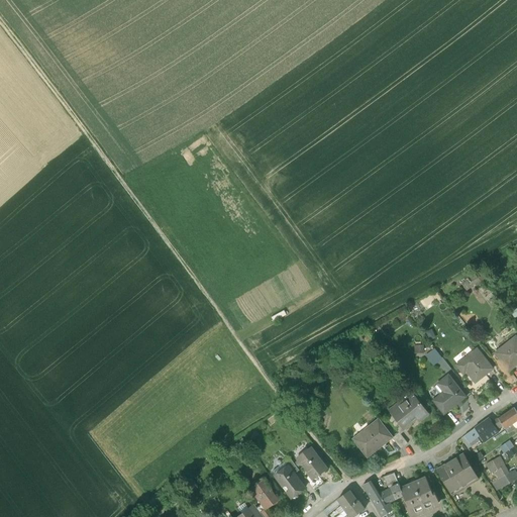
[(516,364),(516,337),(516,336),(496,352),(509,371),(516,364)]
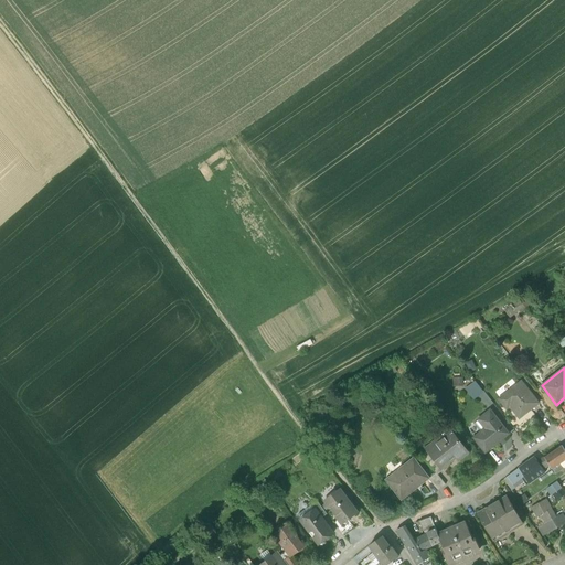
[(539,403),(522,381),(500,398),(516,420),(539,403)]
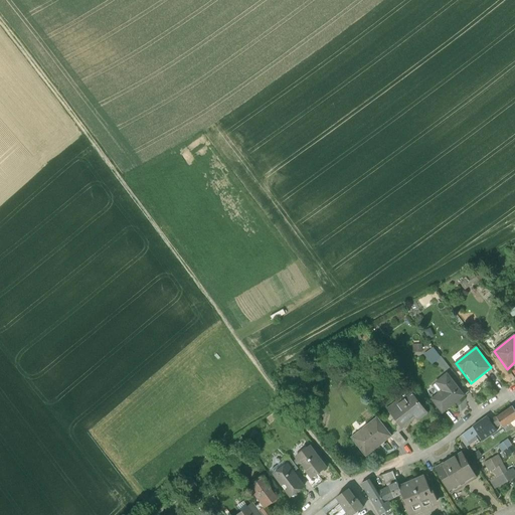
[(465,395),(447,373),(436,382),(436,383),(426,390),(433,398),(432,399),(443,412),(465,395)]
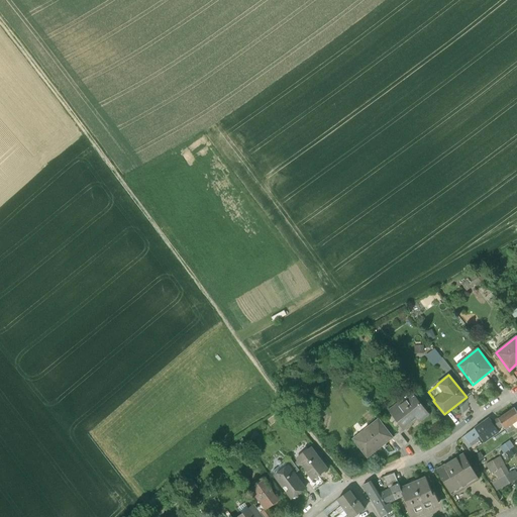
[(428,414),(413,395),(391,412),(404,428),(405,428),(417,418),(419,421),(428,414)]
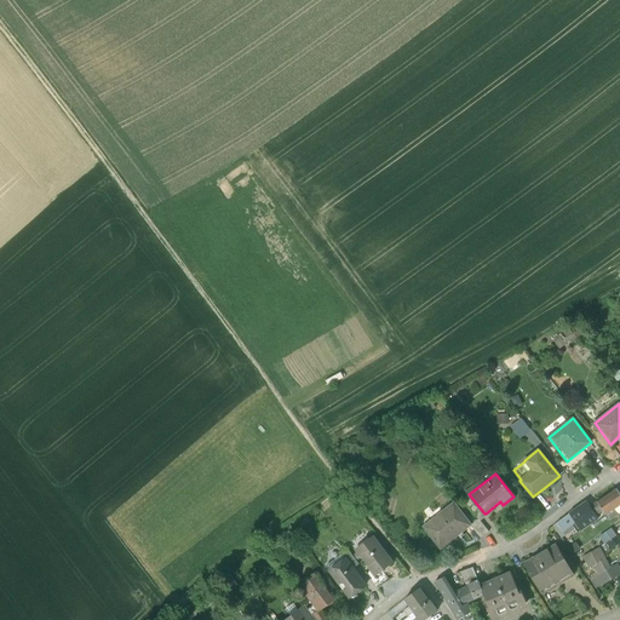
[(619,504),(619,492),(618,489),(606,497),(614,509),(619,504)]
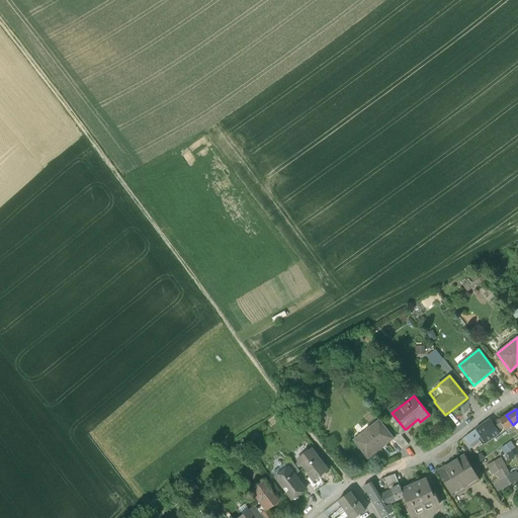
[(392,413),(392,412),(386,416),(401,433),(402,435),(407,430),(406,429),(405,429),(392,413)]
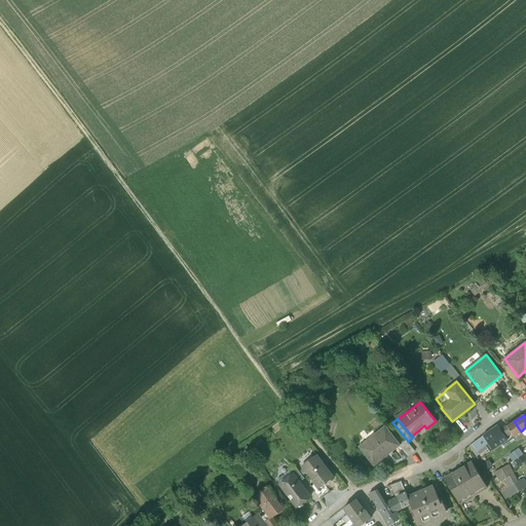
[(521,431),(514,421),(508,426),(512,434),(514,437),(521,431)]
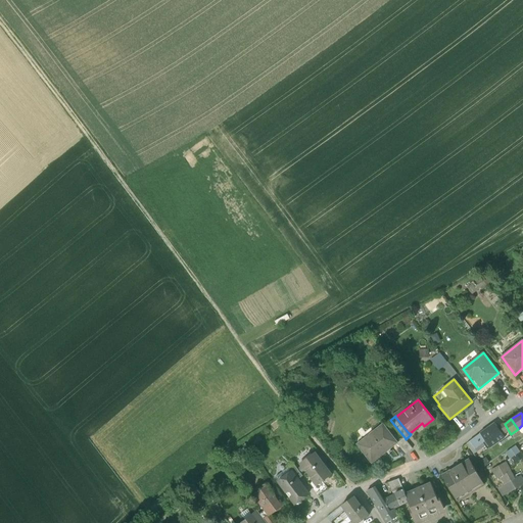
[(497,427),(494,423),(480,433),(486,441),(490,447),(505,437),(503,434),(497,427)]
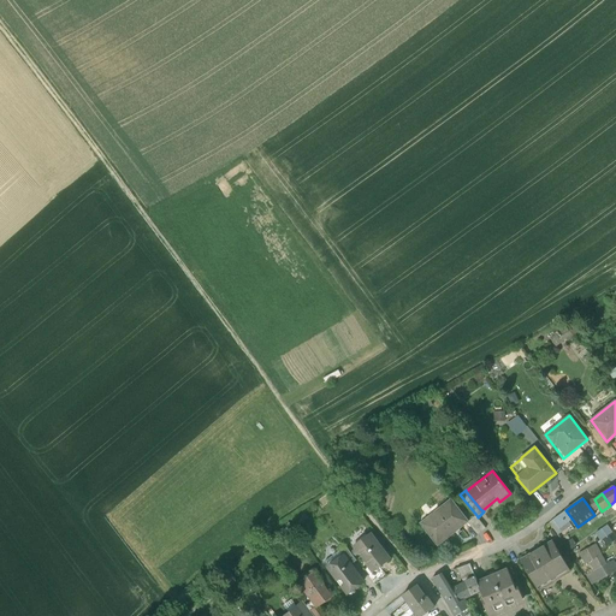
[(593,498),(586,503),(592,511),(599,508),(594,499),(593,498)]
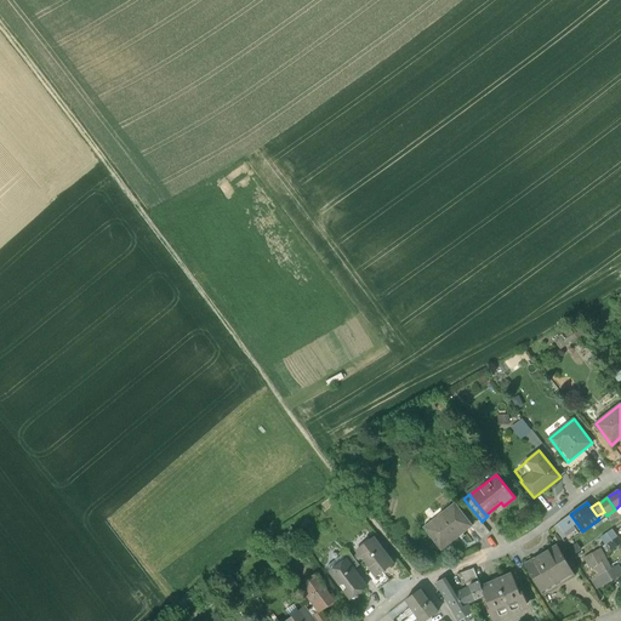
[(455,503),(440,516),(443,518),(427,530),(442,550),(472,525),(455,503)]
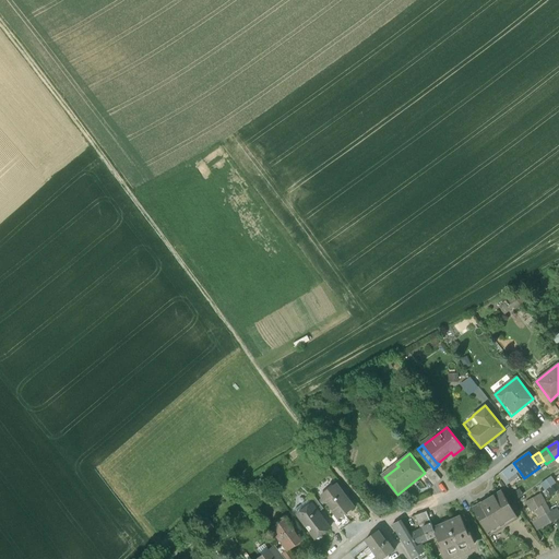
[(554,459),(546,464),(549,470),(557,464),(554,459)]
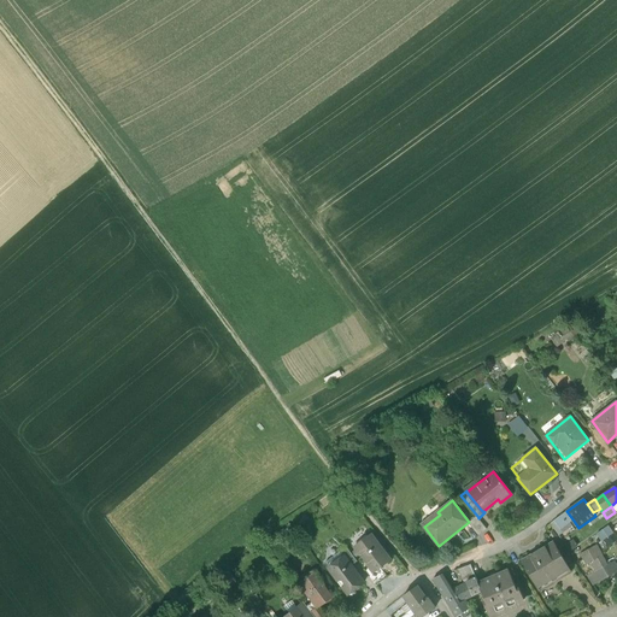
[(566,511),(551,523),(557,532),(574,521),(566,511)]
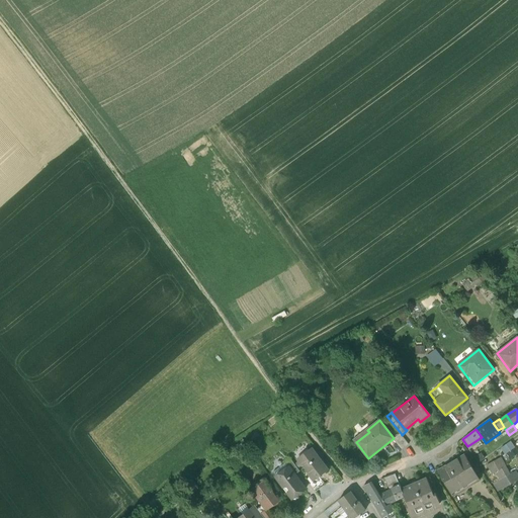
[(401,433),(394,439),(402,449),(409,444),(402,435),(401,433)]
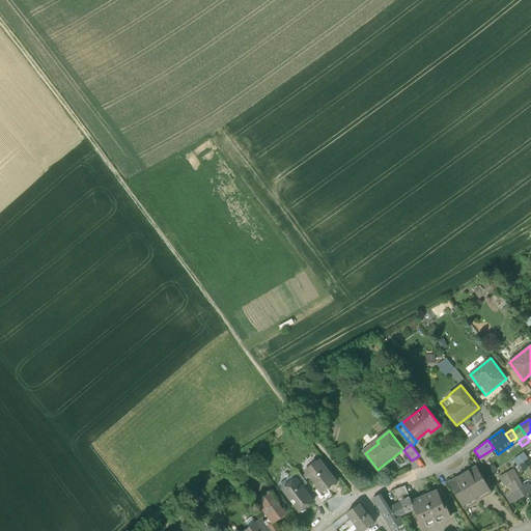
[(530,463),(528,459),(519,466),(523,471),(530,464),(530,463)]
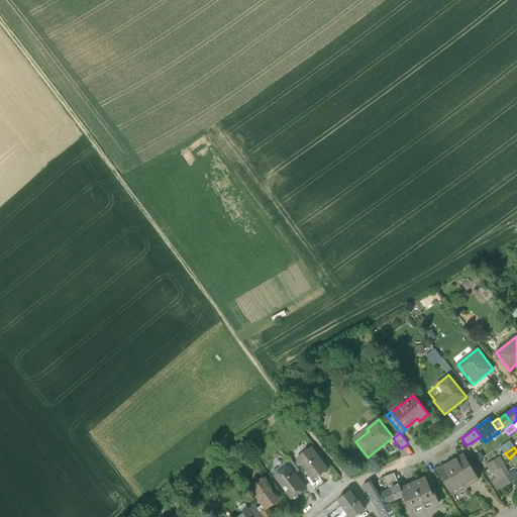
[(326,470),(311,449),(299,459),(310,475),(314,479),(318,476),(326,470)]
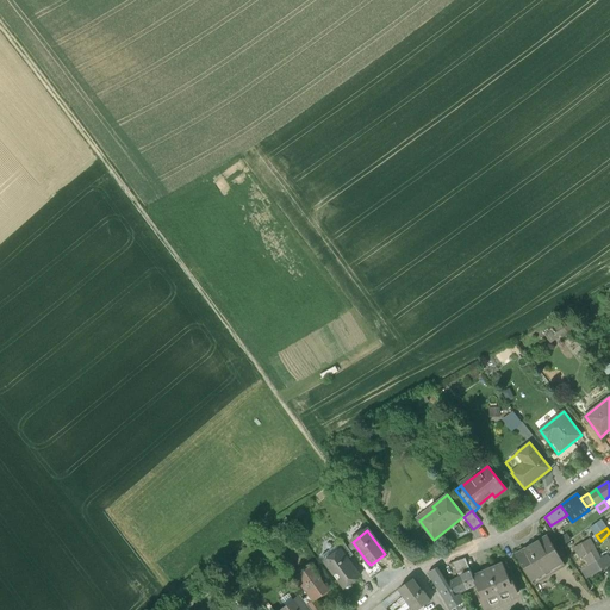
[(547,536),(516,554),(531,580),(564,562),(547,536)]
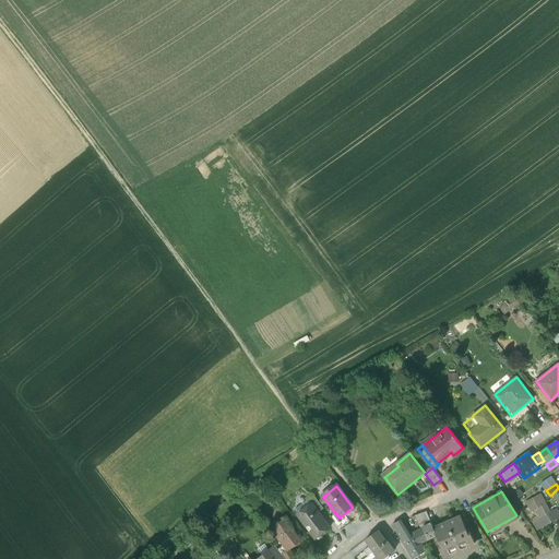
[(540,494),(526,502),(532,512),(534,510),(545,503),(540,494)]
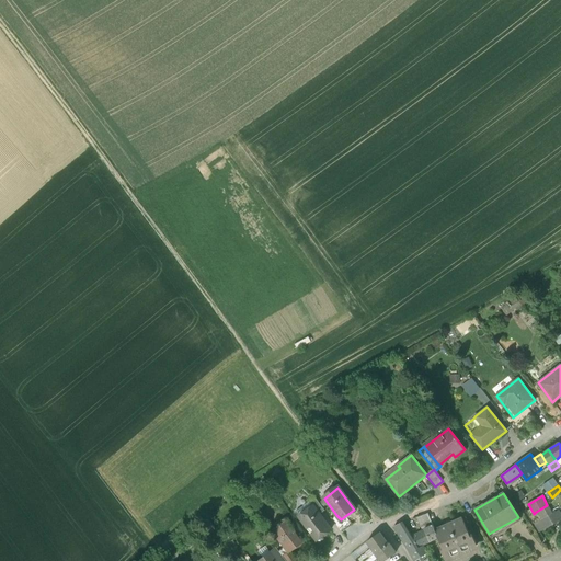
[(325,511),(315,496),(308,501),(312,506),(313,505),(320,514),(325,511)]
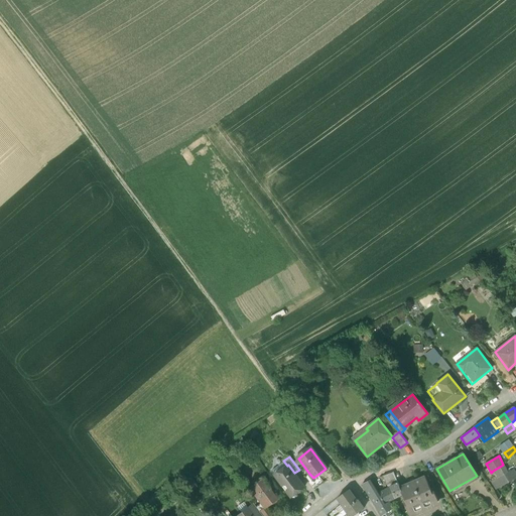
[(294,473),(288,465),(287,466),(288,468),(283,471),(283,472),(276,477),(283,486),(284,485),(286,486),(288,488),(287,490),(286,491),(291,497),(292,497),(295,498),(297,496),(297,493),(304,487),(294,473)]
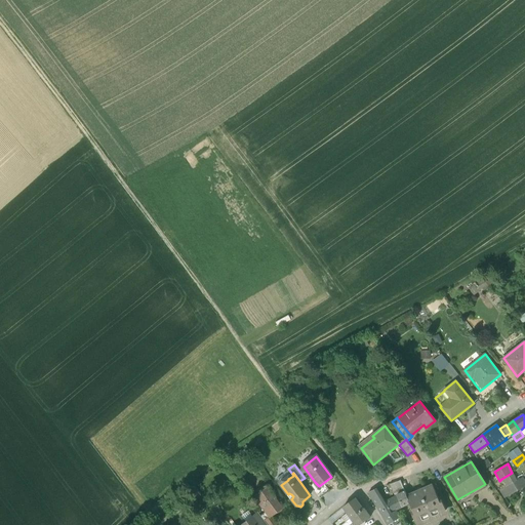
[(512,473),(501,479),(506,487),(517,481),(512,473)]
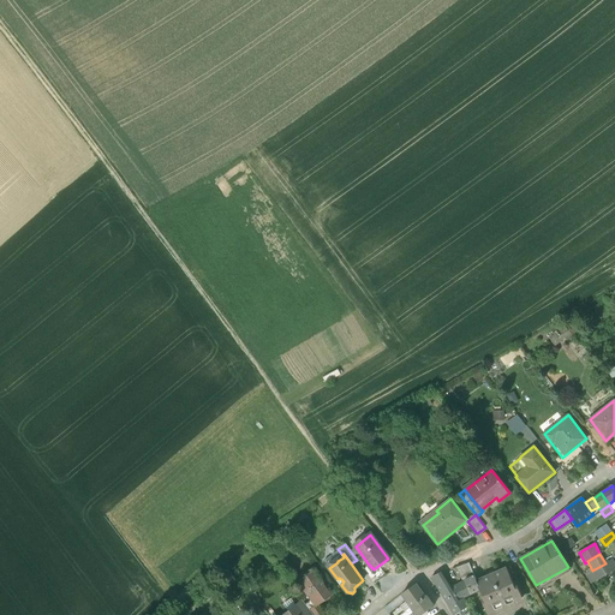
[(592,571),(585,574),(590,583),(596,579),(614,568),(610,560),(605,563),(592,571)]
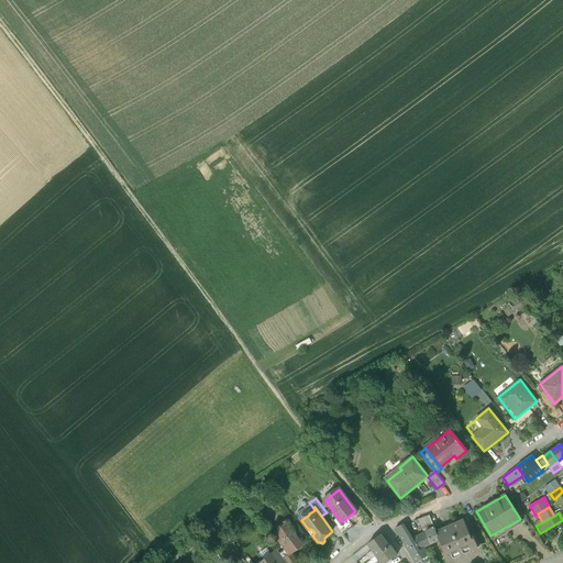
[(429,515),(418,519),(426,532),(434,528),(429,515)]
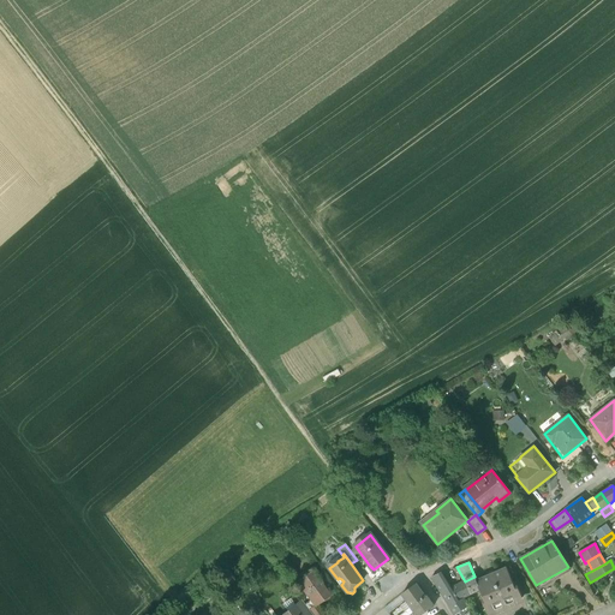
[(378,566),(374,569),(369,565),(363,568),(374,583),(386,574),(378,566)]
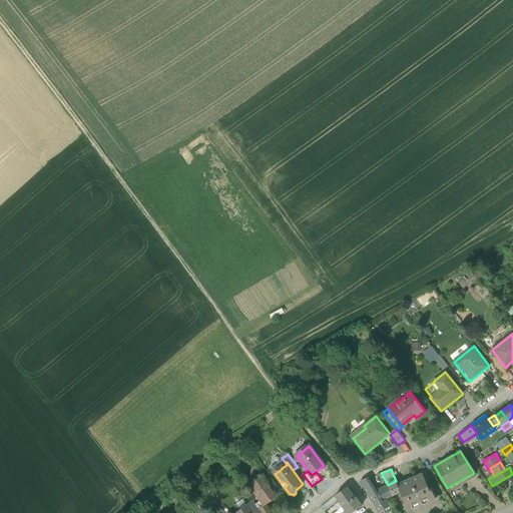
[(423,474),(413,478),(413,477),(407,479),(407,481),(398,485),(401,491),(400,492),(404,500),(402,501),(407,511),(436,499),(431,488),(429,489),(423,474)]
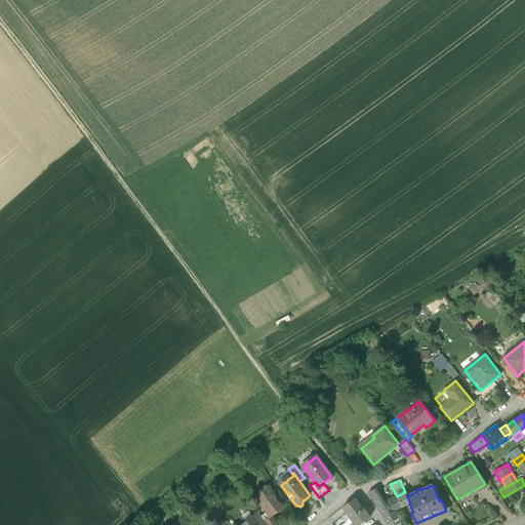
[(282,507),(267,486),(253,496),(265,512),(269,517),(270,516),(282,507)]
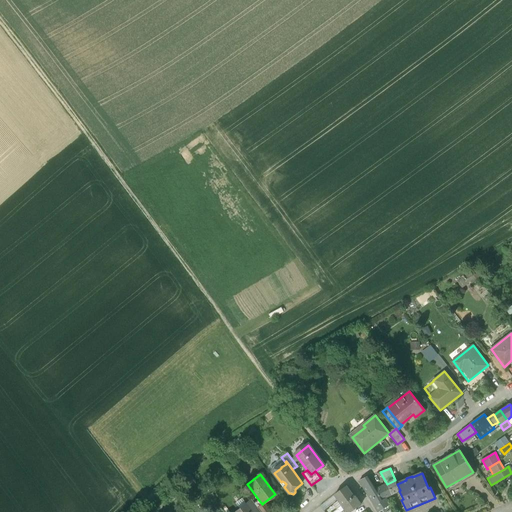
[(386,498),(382,500),(375,489),(367,476),(360,480),(365,490),(379,511),(382,510),(390,505),(386,498)]
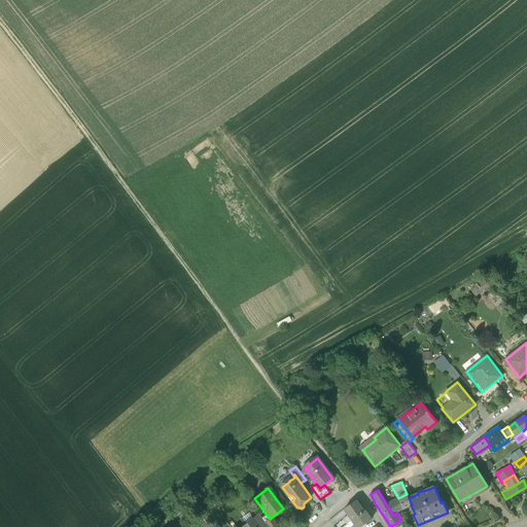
[(398,498),(386,503),(393,515),(397,513),(411,505),(412,504),(409,498),(407,494),(398,498)]
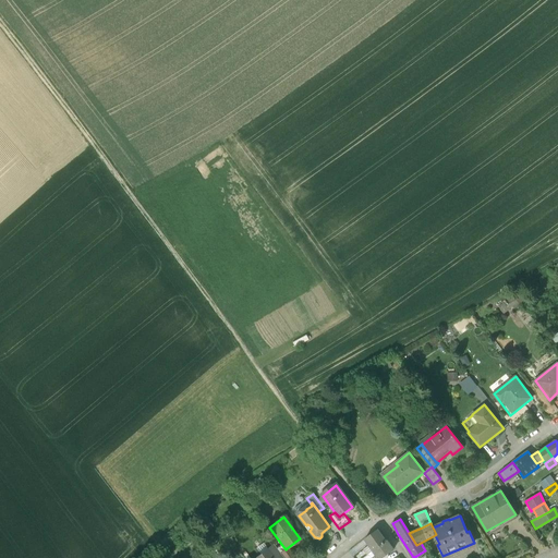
[(546,534),(541,525),(535,529),(541,537),(546,534)]
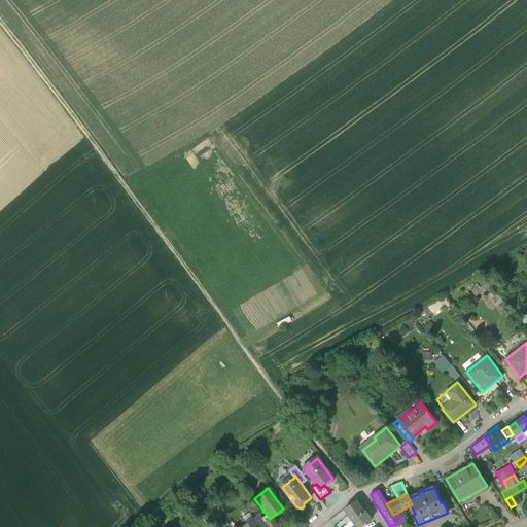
[(357,500),(344,510),(348,515),(334,526),(343,526),(348,524),(365,511),(357,500)]
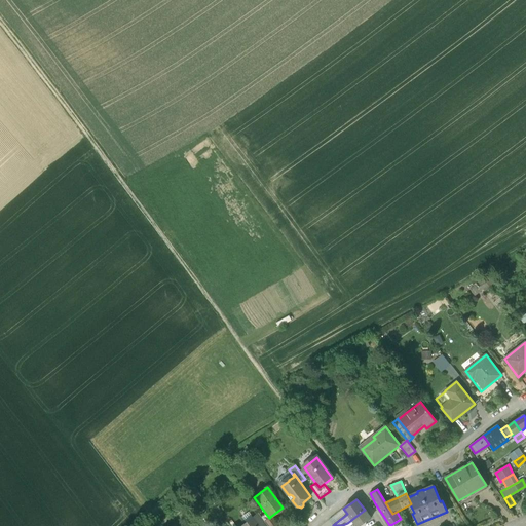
[(365,510),(347,523),(349,525),(359,525),(362,524),(370,518),(365,510)]
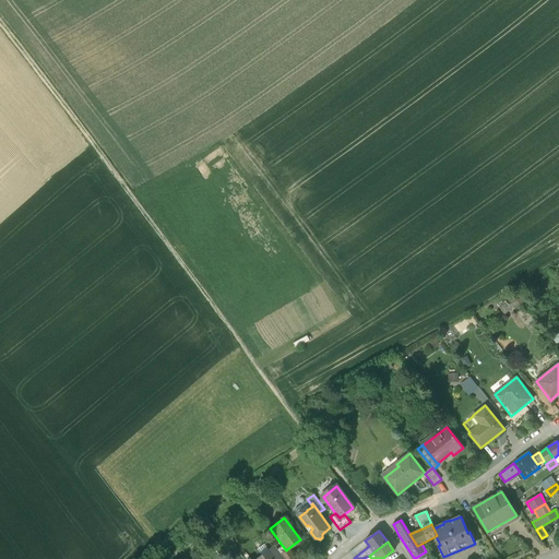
[(295,558),(287,549),(286,550),(282,545),(276,549),(282,556),(284,558),(295,558)]
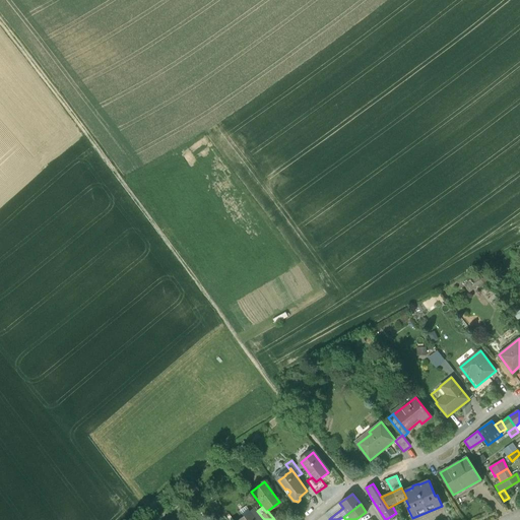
[(257,511),(255,508),(250,512),(256,519),(258,519),(262,517),(257,511)]
